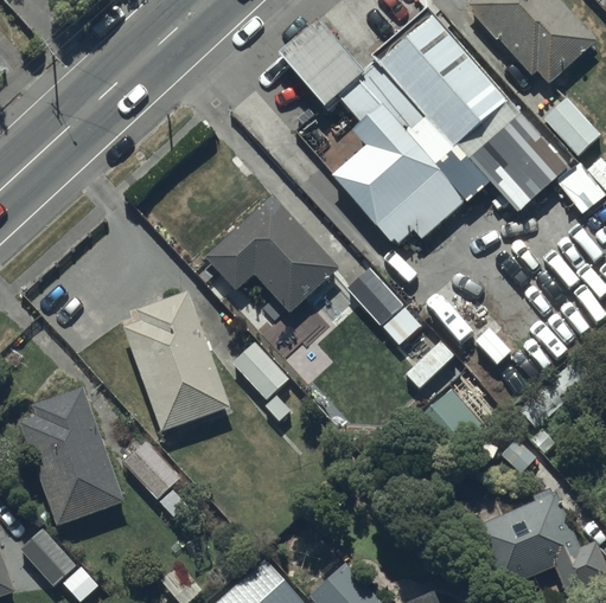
[(598,39),(561,0),(471,0),(464,7),(496,42),(498,38),(533,75),(537,70),(549,83),(598,39)]
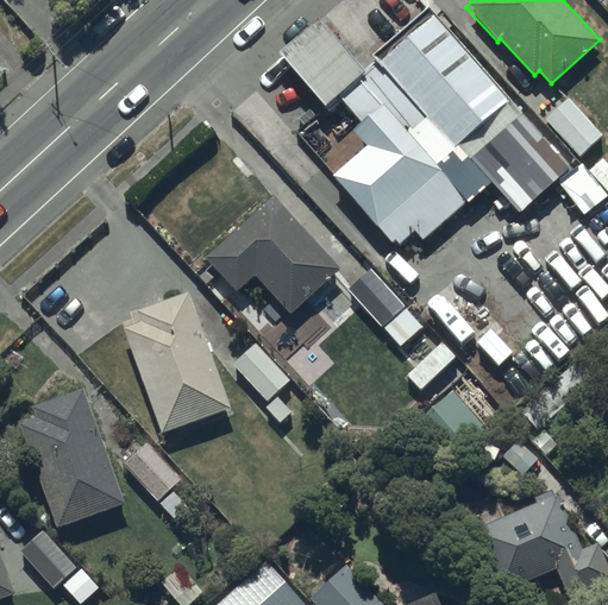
[(369,151),(333,181),(392,251),(396,247),(401,252),(415,239),(424,249),(471,208),(414,140),(432,126),(453,152),(509,106),(430,11),(371,60),(376,65),(367,74),(320,19),(277,55),(325,113),(339,100),(363,128),(355,136),(369,151)]
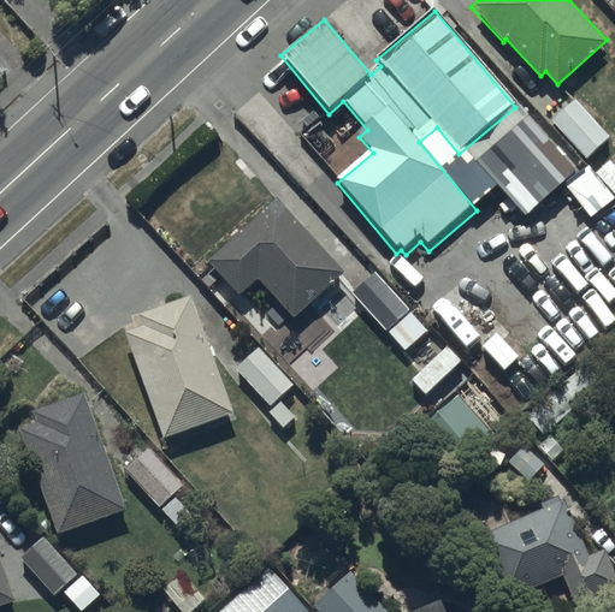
[(610,136),(575,97),(551,120),(585,158),(610,136)]
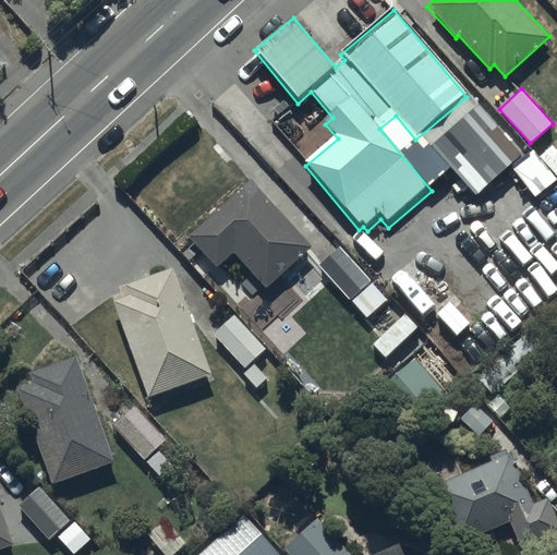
[(312,245),(251,178),(186,236),(216,268),(234,252),(266,287),(312,245)]
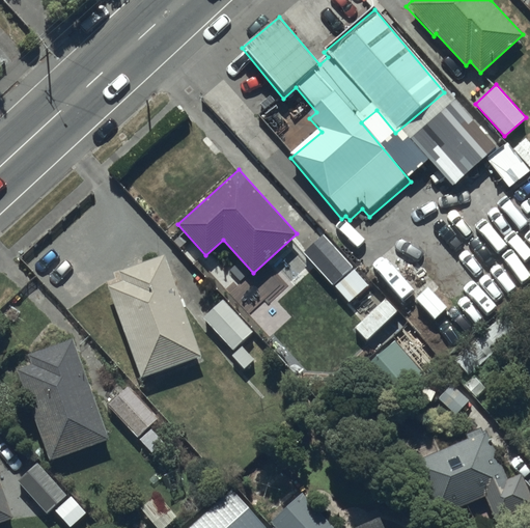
[(333,284),(354,267),(353,267),(324,233),(303,253),(332,285),(333,284)]
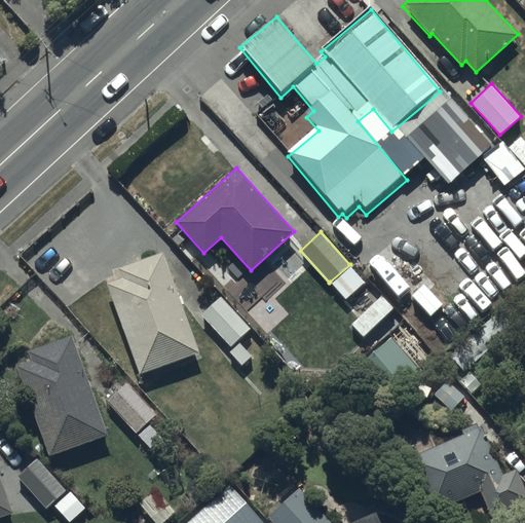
[(121,276),(106,282),(140,373),(199,350),(161,253),(118,269),(121,276)]
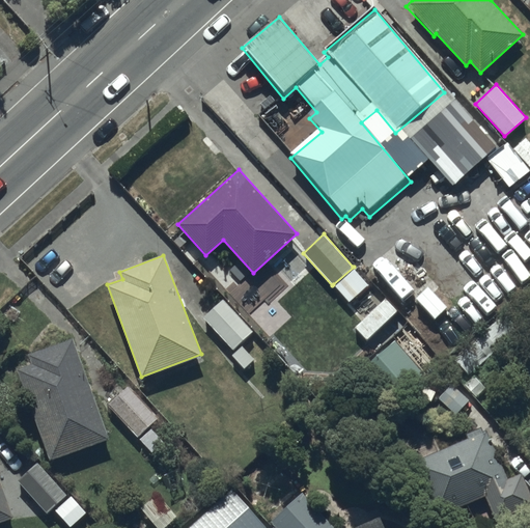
[(354,267),(333,284),(350,302),(369,284),(354,267)]
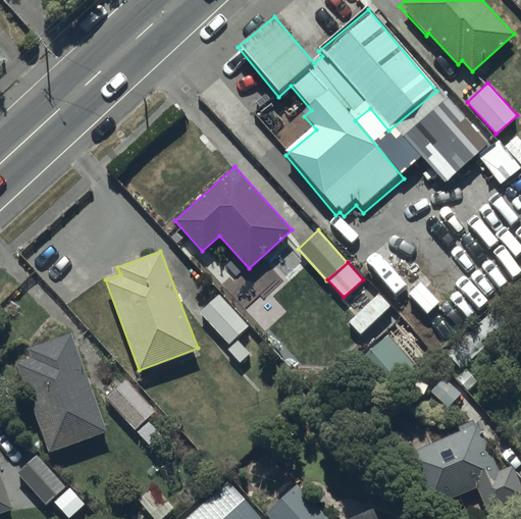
[(220,294),(200,312),(228,344),(249,325),(220,294)]
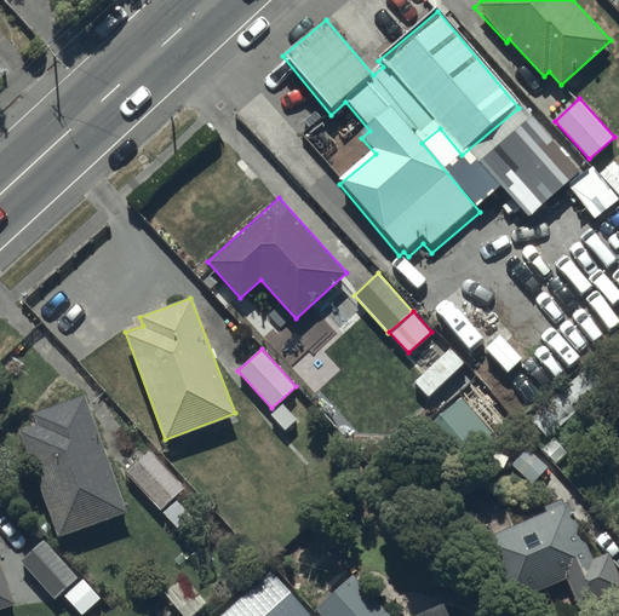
[(462,358),(420,387),(433,404),(473,375),(462,358)]
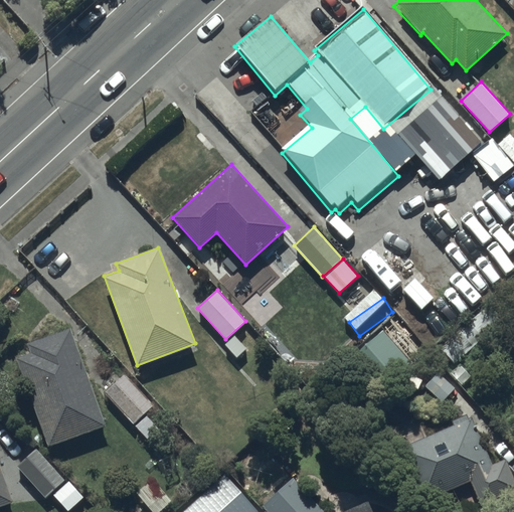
[(491,307),(441,350),(455,364),(504,322),(491,307)]
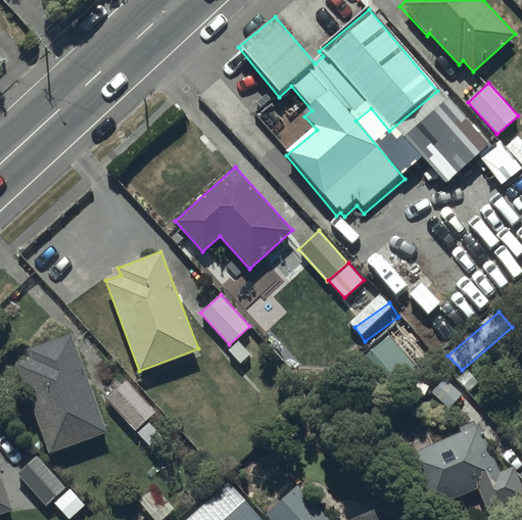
[(33,356),(16,361),(49,452),(106,431),(72,332),(30,347),(33,356)]
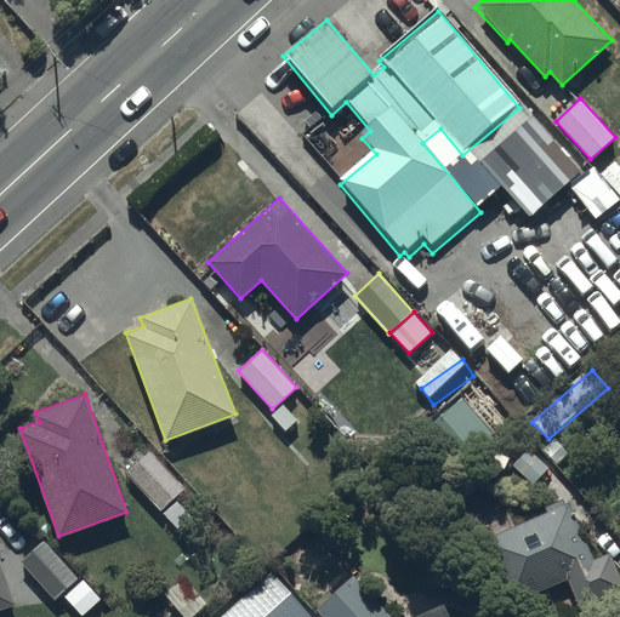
[(496,434),(462,396),(420,435),(454,472),(496,434)]
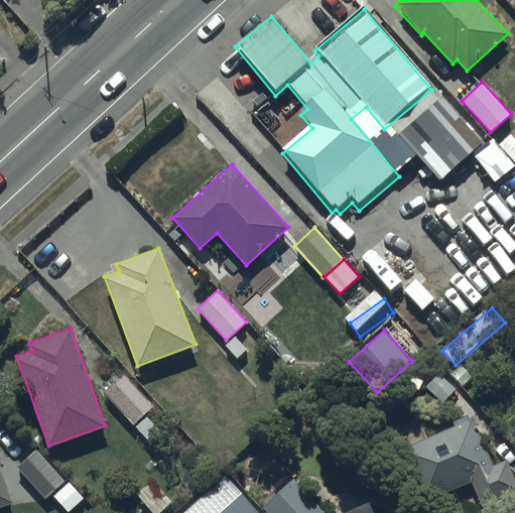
[(444,368),(428,383),(445,400),(461,385),(444,368)]
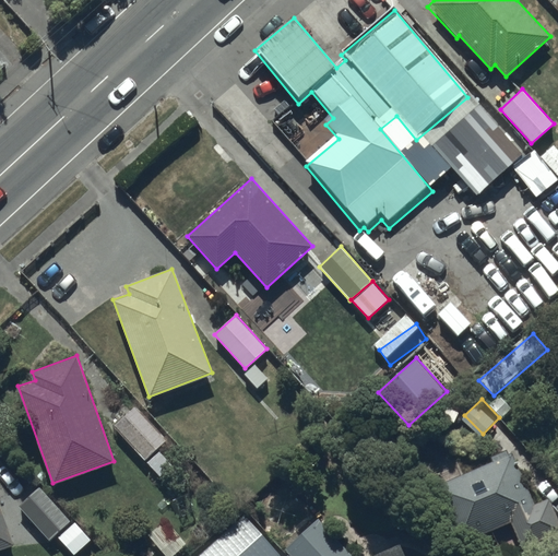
[(135,405),(114,426),(146,460),(167,440),(135,405)]
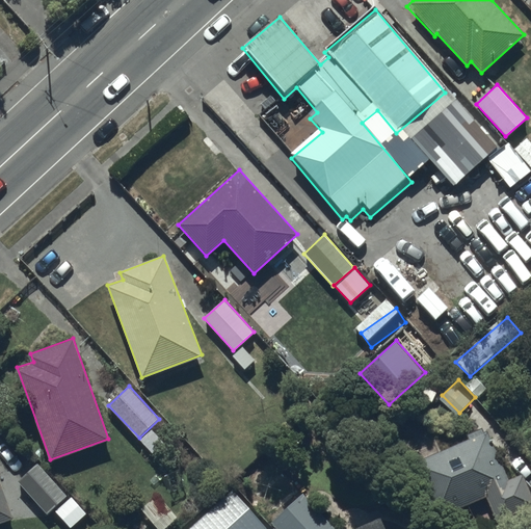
[(435,518),(486,496),(497,521),(530,505),(530,496),(522,475),(509,480),(485,426),(467,433),(470,439),(413,464),(435,518)]
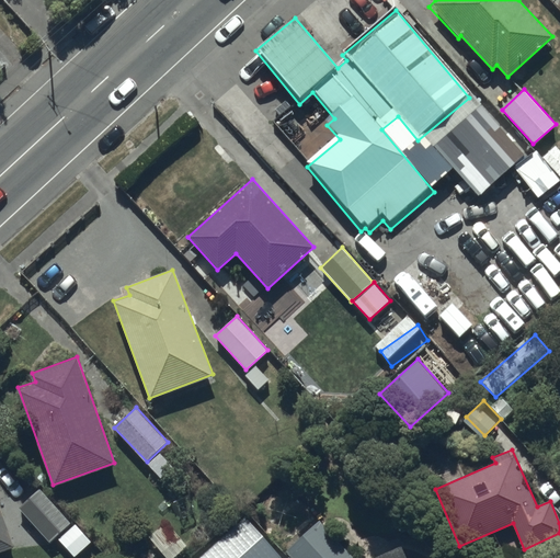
[(71,523),(41,489),(19,509),(50,543),(71,523)]
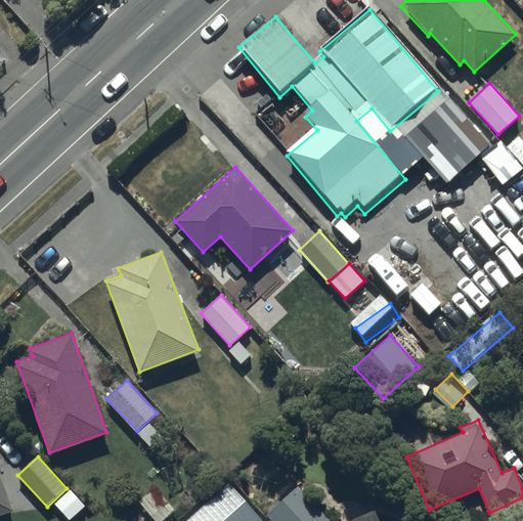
[(0,477),(0,516),(11,512),(0,477)]
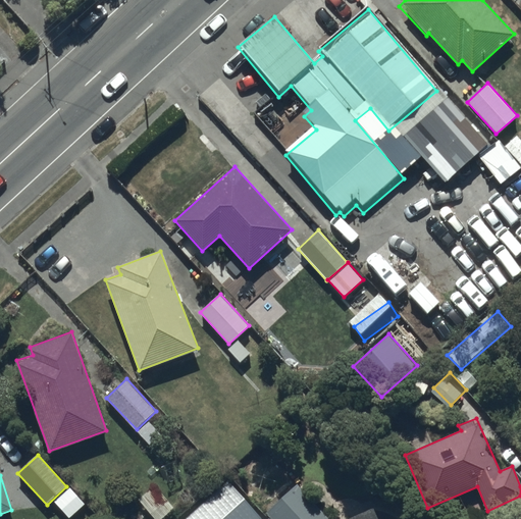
[(258,518),(260,517),(226,481),(184,518),(258,518)]
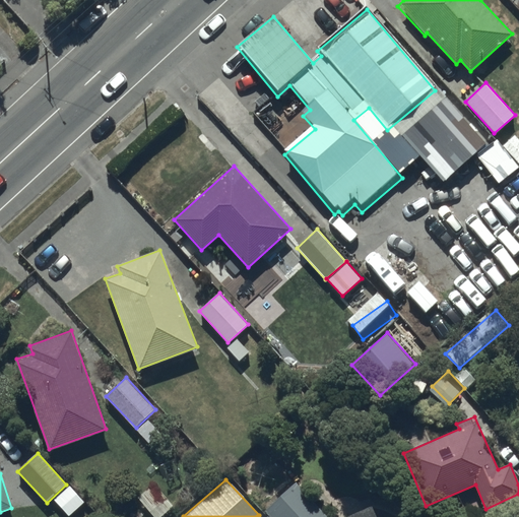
[(327,516),(297,482),(266,510),(272,516),(327,516)]
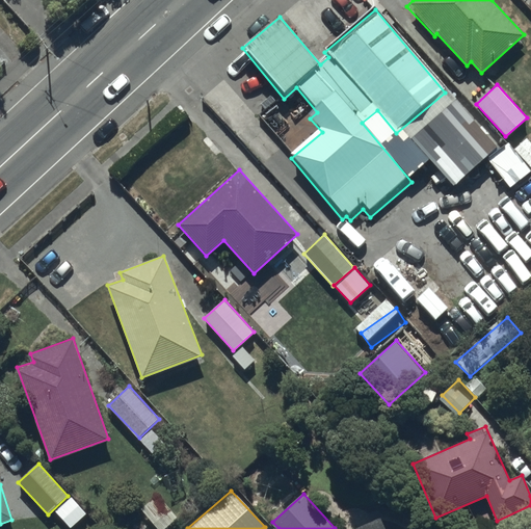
[(72,498),(55,512),(70,528),(72,528),(87,514),(72,498)]
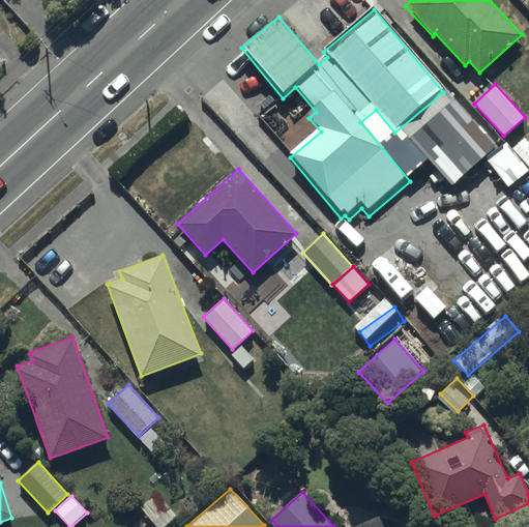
[(385,526),(380,515),(353,526),(385,526)]
